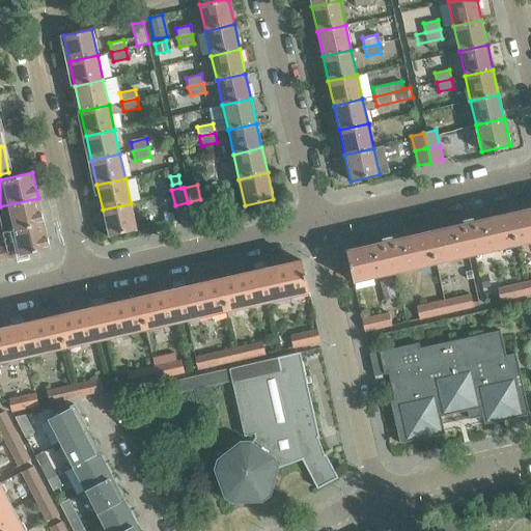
[(44,223),(38,198),(0,206),(0,221),(3,232),(44,223)]
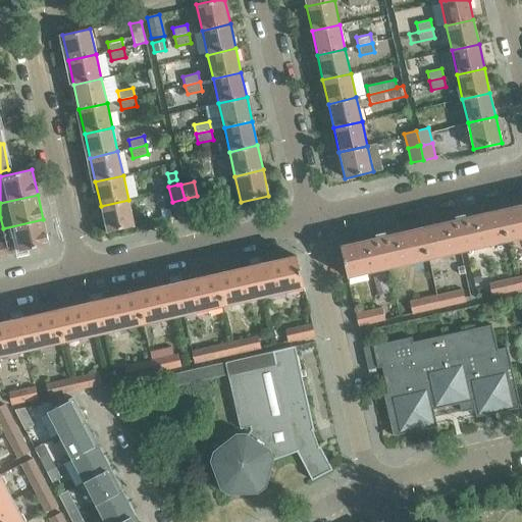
[(200,210),(197,196),(188,198),(185,199),(188,213),(200,210)]
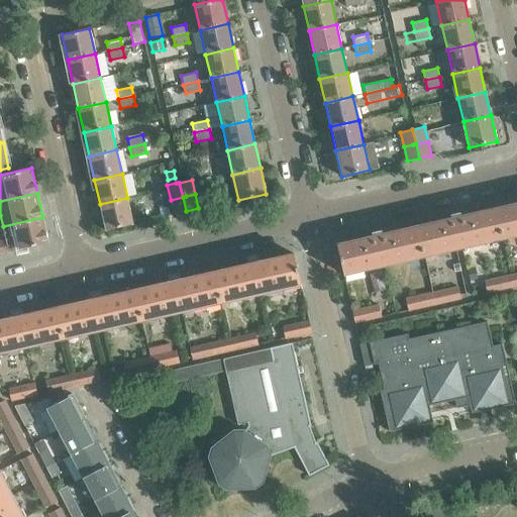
[(183,197),(171,200),(174,214),(186,211),(183,197)]
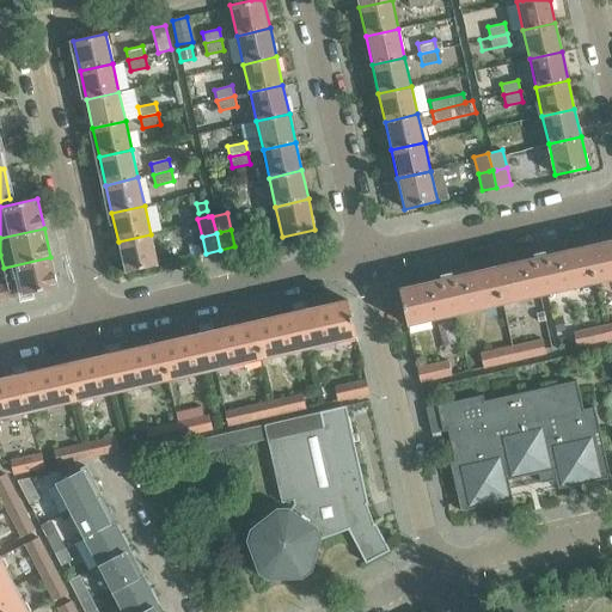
[(158,265),(151,234),(118,242),(124,273),(158,265)]
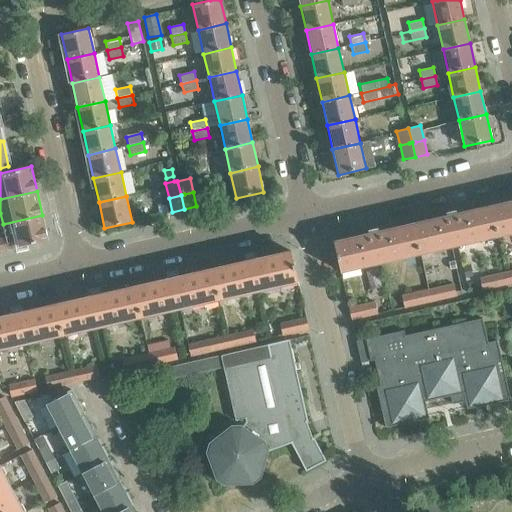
[(511,201),(491,206),(498,236),(511,233),(511,201)]
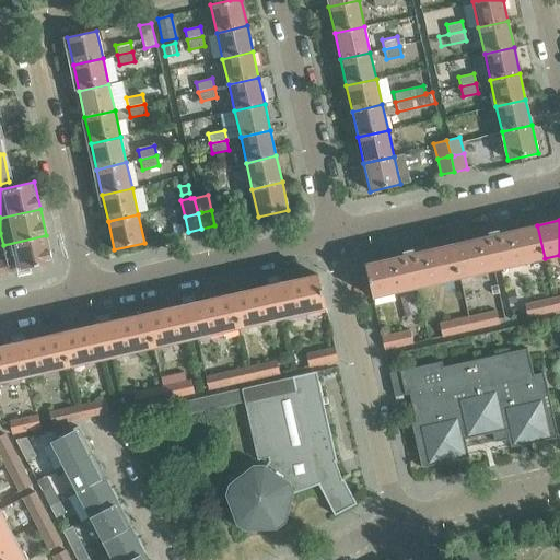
[(499,230),(488,232),(489,236),(452,245),(458,278),(545,258),(537,225),(499,234),(499,230)]
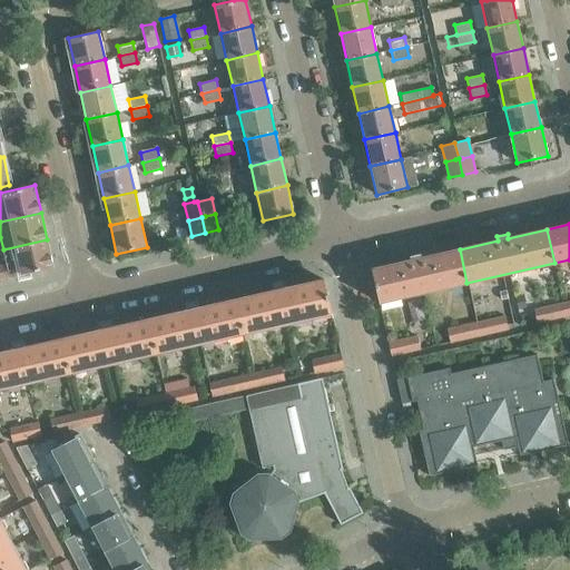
[(7,264),(0,265),(0,277),(21,273),(21,274),(53,267),(47,239),(3,249),(7,264)]
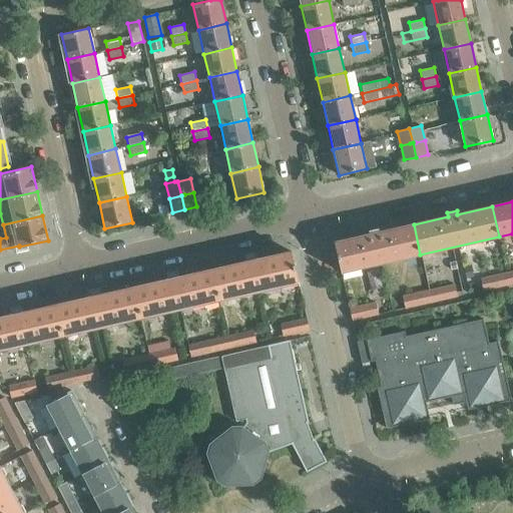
[(379,228),(369,230),(370,234),(335,241),(342,273),(420,254),(414,224),(379,232),(379,228)]
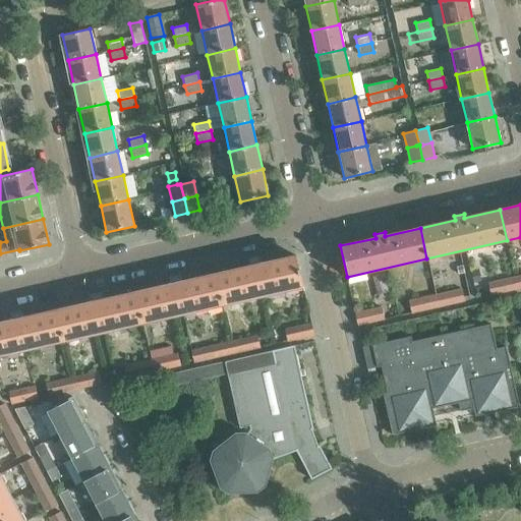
[(216,274),(222,305),(303,287),(296,255),(261,264),(259,261),(249,263),(250,266),(216,274)]
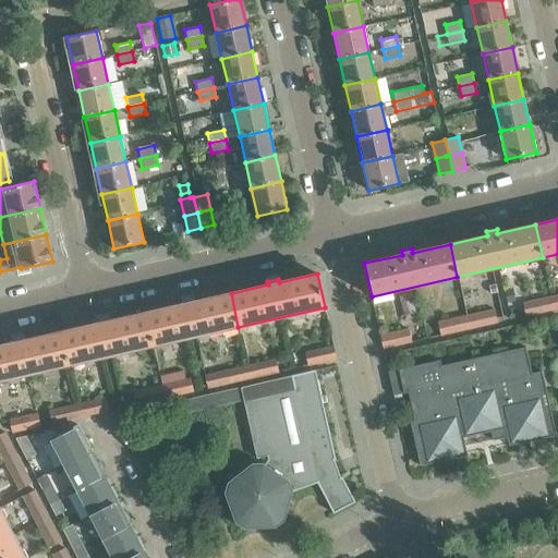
[(512,289),(504,291),(506,303),(514,301),(512,289)]
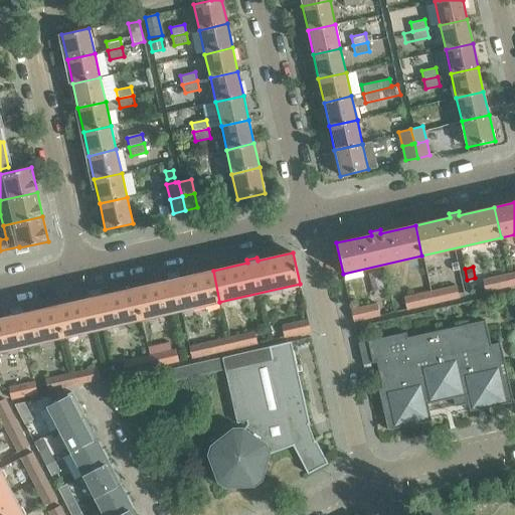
[(134,289),(141,319),(219,302),(213,271),(180,278),(179,275),(168,278),(169,281),(134,289)]
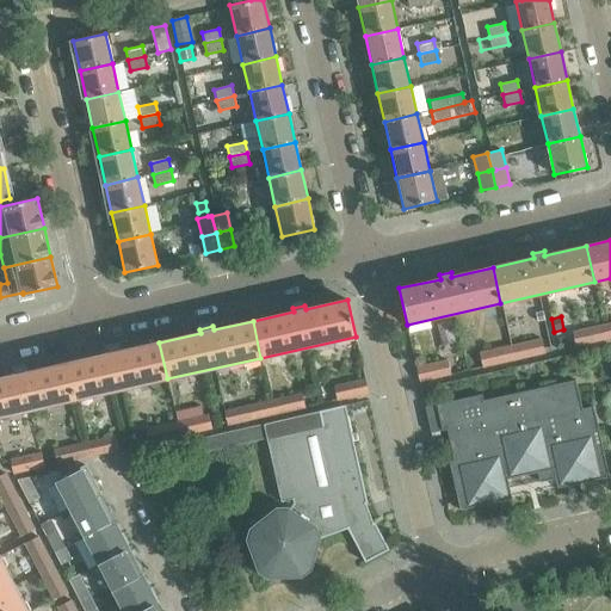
[(604,325),(598,326),(593,327),(597,341),(608,339),(604,325)]
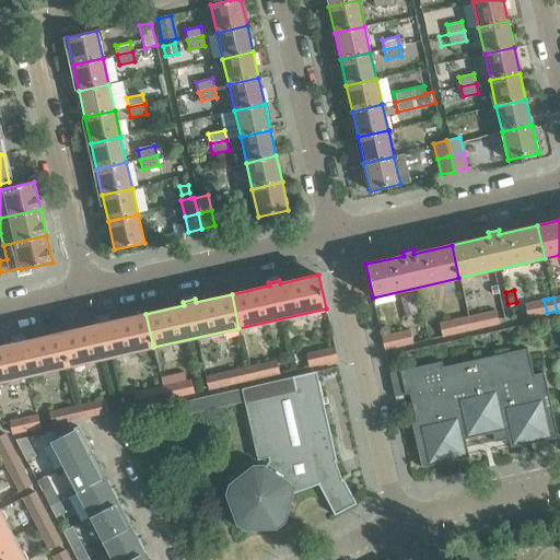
[(536,302),(535,302),(537,315),(547,313),(544,300),(536,302)]
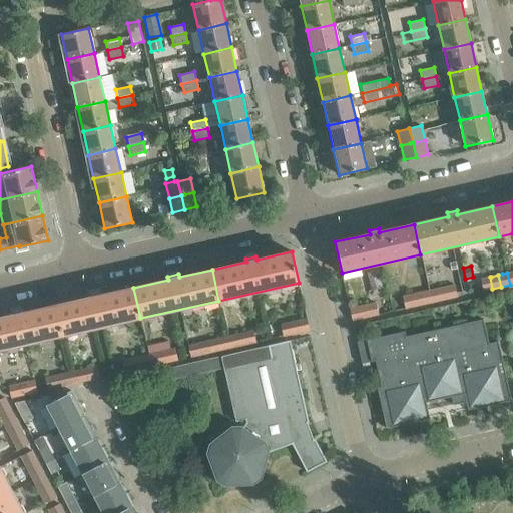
[(490,277),(481,279),(484,291),(492,289),(490,277)]
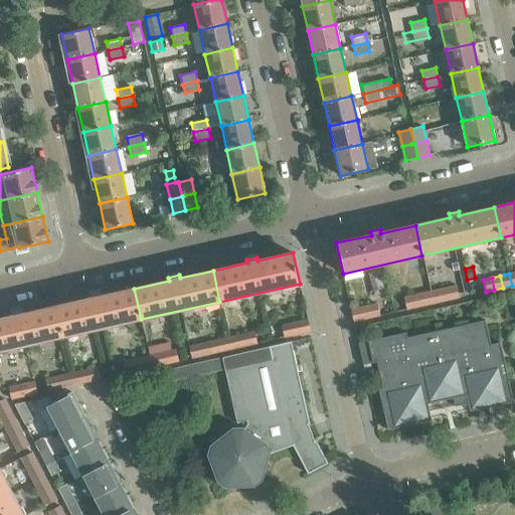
[(457,286),(448,288),(451,300),(459,298),(457,286)]
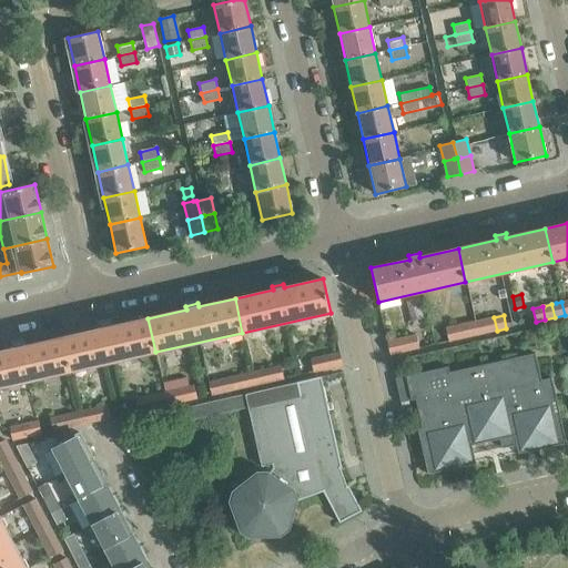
[(487,333),(497,331),(494,317),(484,320),(487,333)]
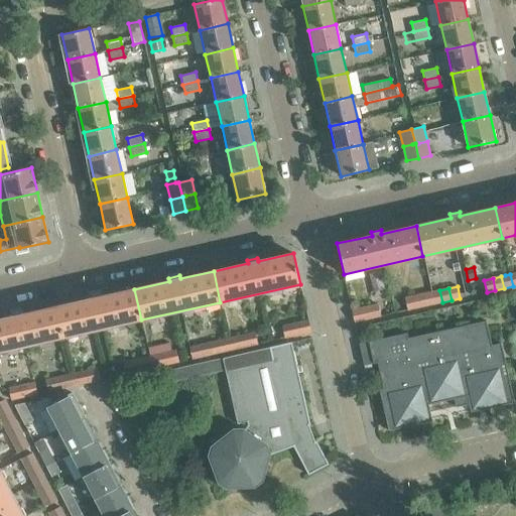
[(55,307),(61,338),(141,319),(134,289),(101,297),(100,293),(95,294),(90,295),(91,299),(55,307)]
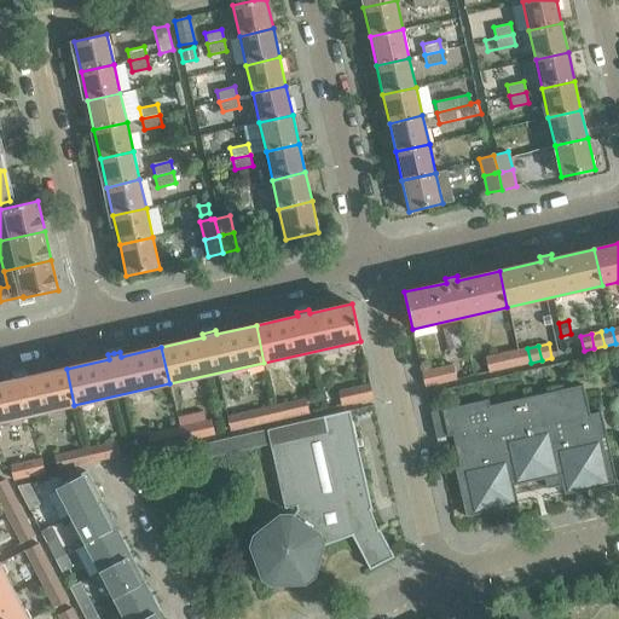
[(527,348),(518,351),(520,365),(531,363),(527,348)]
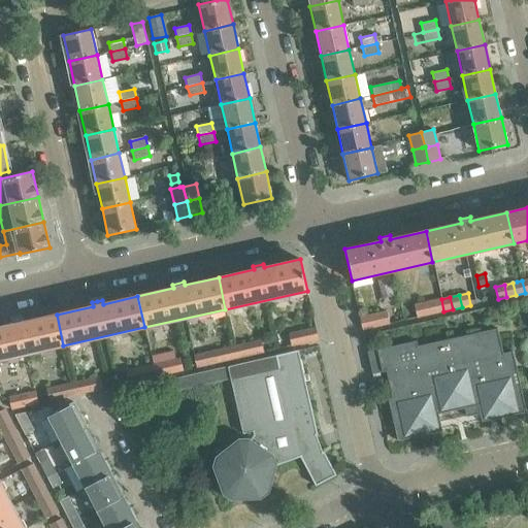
[(435,314),(443,311),(441,299),(432,301),(435,314)]
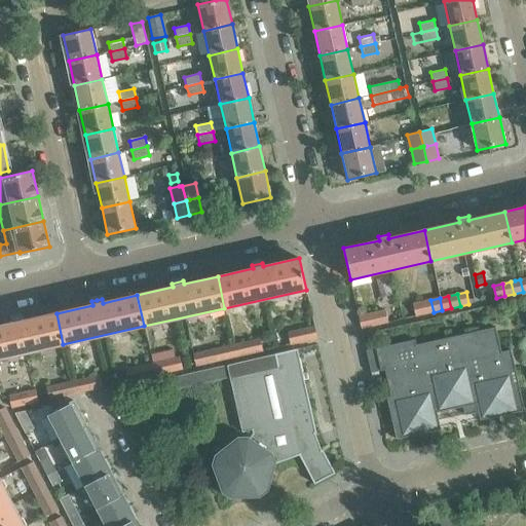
[(430,300),(421,302),(424,313),(434,312),(430,300)]
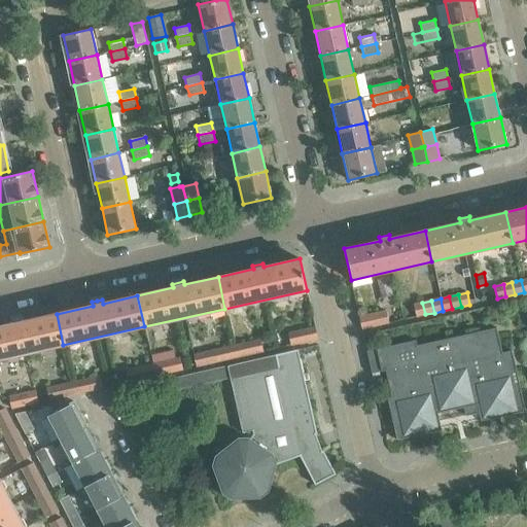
[(422,303),(414,305),(416,316),(425,314),(422,303)]
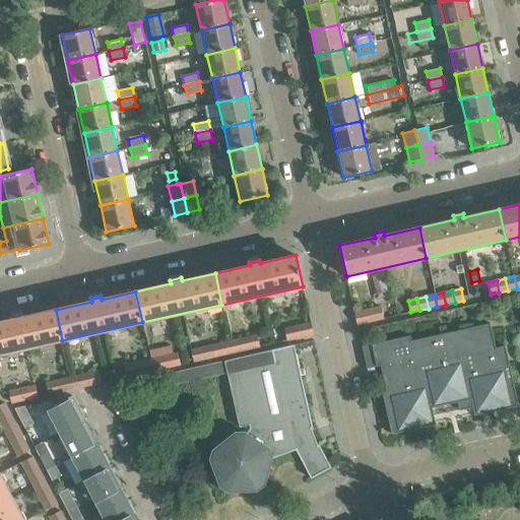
[(381,307),(372,309),(375,320),(383,318),(381,307)]
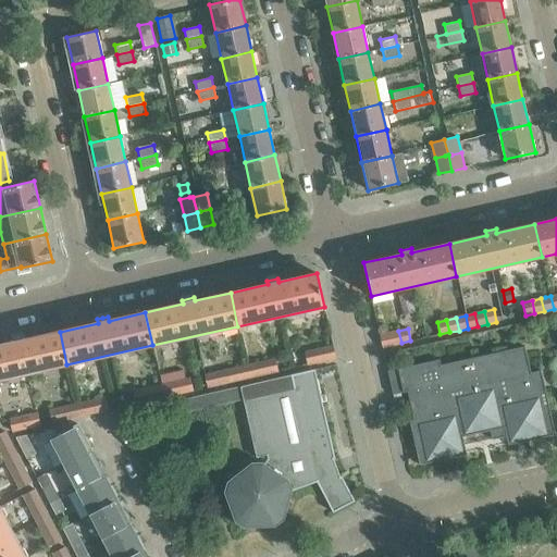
[(398,331),(388,333),(392,345),(401,343),(398,331)]
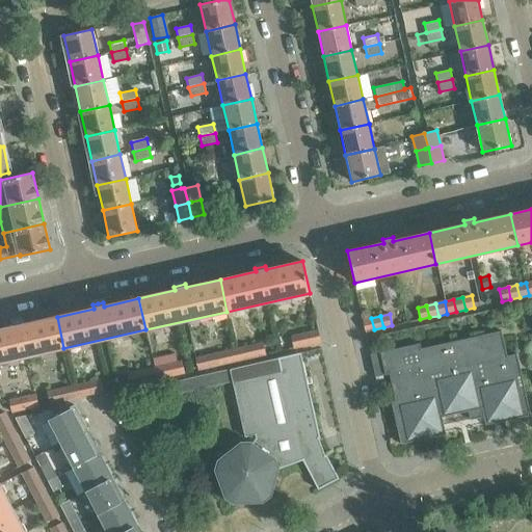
[(0,329),(0,363),(63,348),(57,317),(23,324),(22,321),(11,323),(12,326),(0,329)]
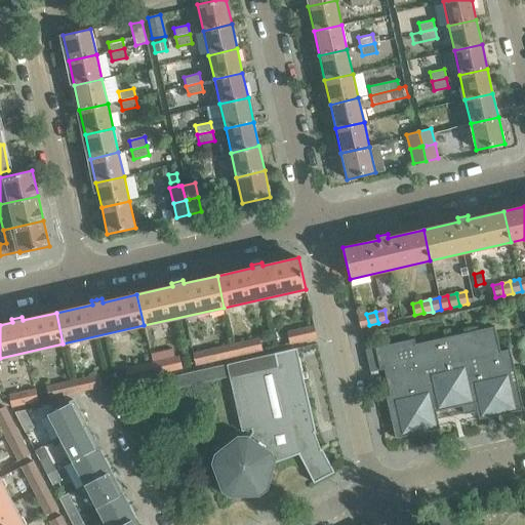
[(366,314),(358,316),(360,327),(369,325),(366,314)]
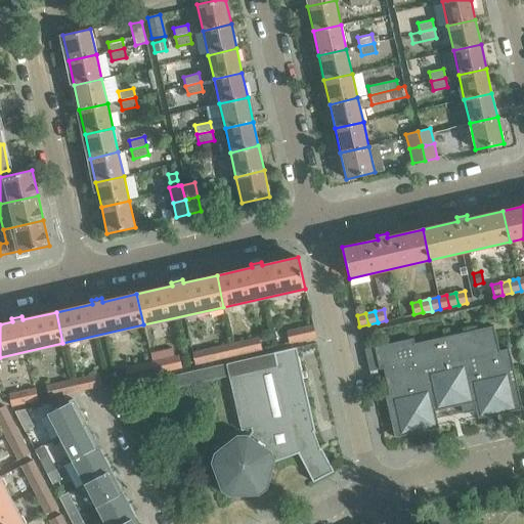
[(306,339),(315,337),(313,325),(304,328),(306,339)]
